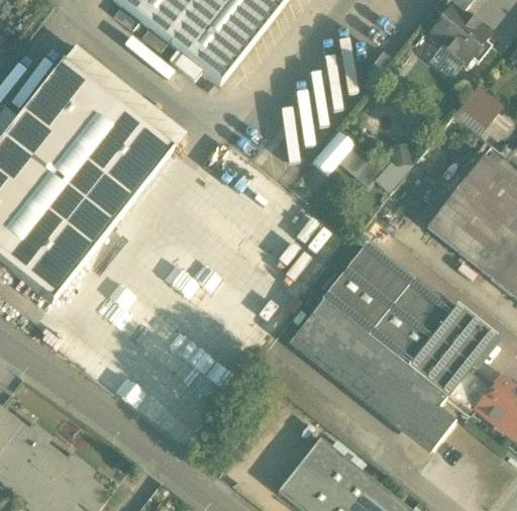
[(167,41),(176,48),(202,69),(219,83),(284,0),(114,0),(120,5),(139,20),(148,26),(167,41)]
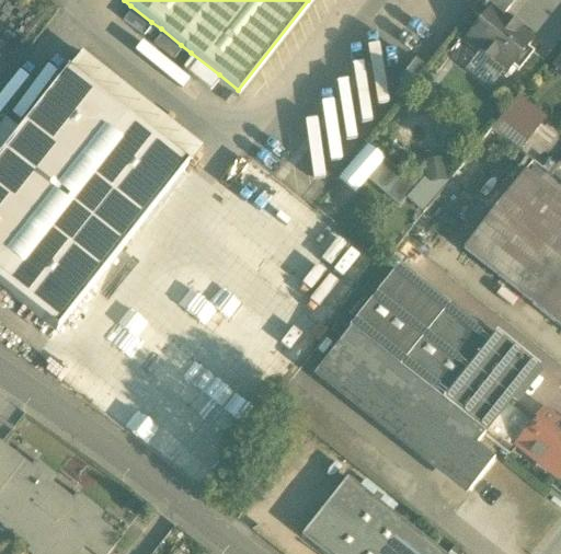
[(502,68),(505,70),(511,62),(517,68),(533,49),(526,44),(531,36),(501,12),(508,3),(504,0),(493,0),(481,15),(464,37),(478,48),(502,68)]
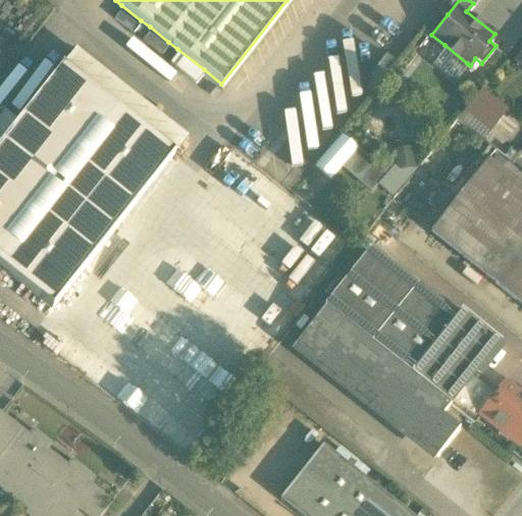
[(442,0),(437,7),(448,14),(459,0),(442,0)]
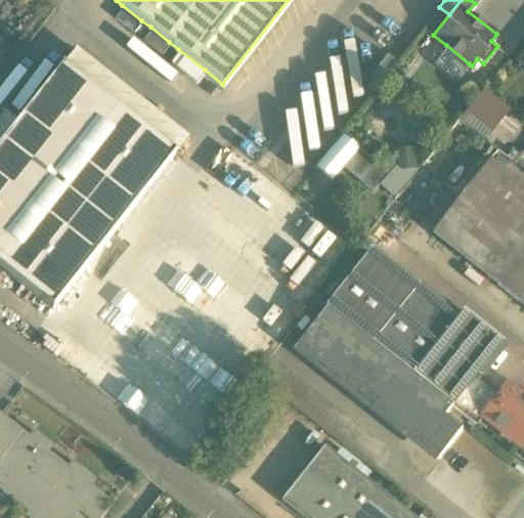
[(115,14),(134,30),(141,20),(122,5),(115,14)]
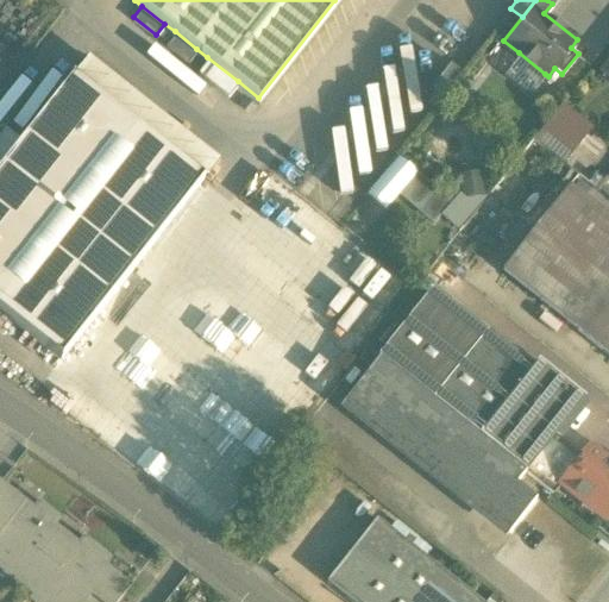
[(165,43),(188,61),(196,49),(175,31),(165,43)]
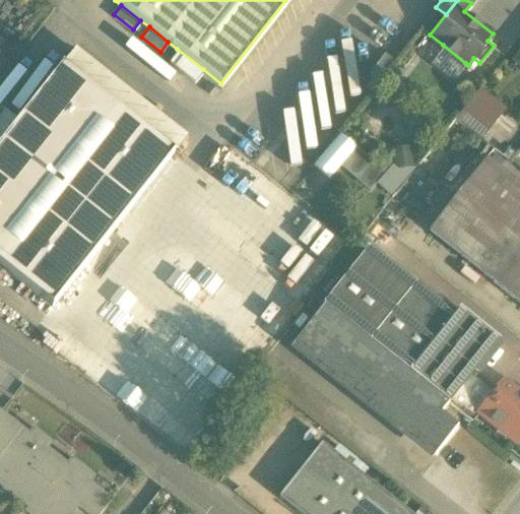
[(443,45),(430,61),(452,78),(465,63),(443,45)]
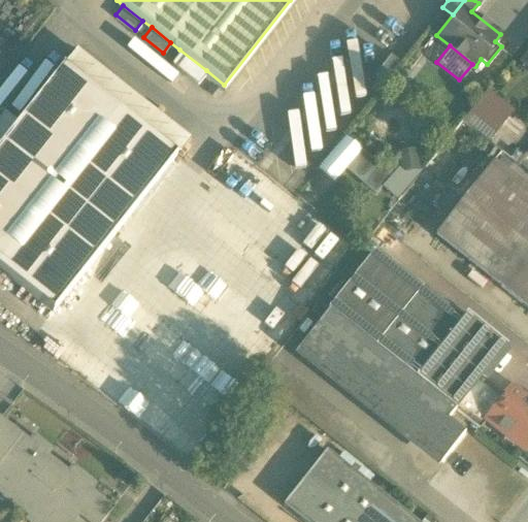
[(76,46),(63,63),(18,122),(1,108),(0,109),(0,266),(53,308),(175,153),(189,136),(76,46)]
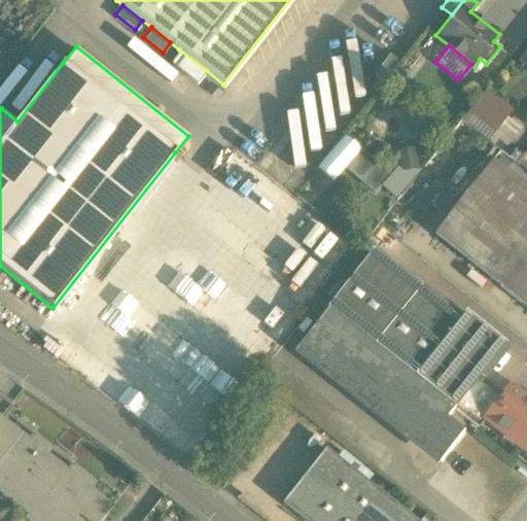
[(198,81),(206,70),(179,49),(171,61),(198,81)]
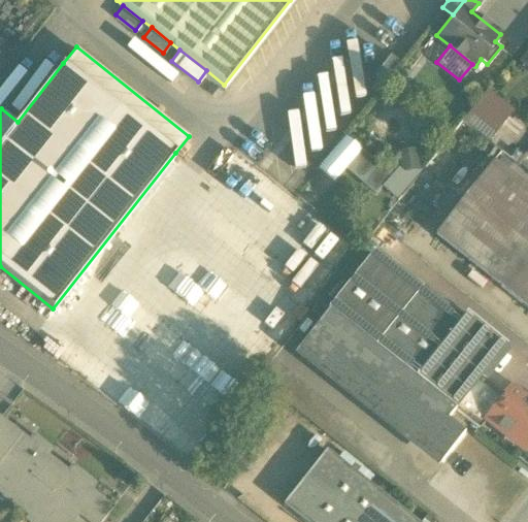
[(374,71),(385,78),(399,59),(390,52),(374,71)]
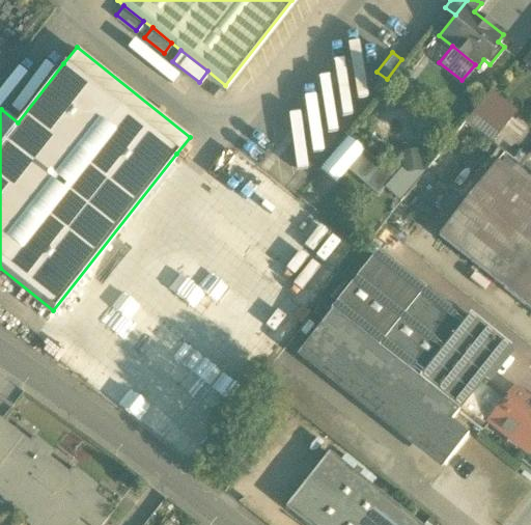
[(516,108),(488,86),(470,109),(498,131),(516,108)]
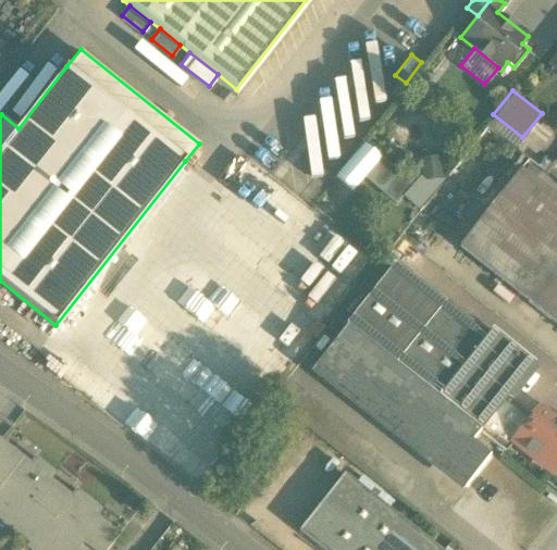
[(522,137),(493,114),(486,123),(516,146),(522,137)]
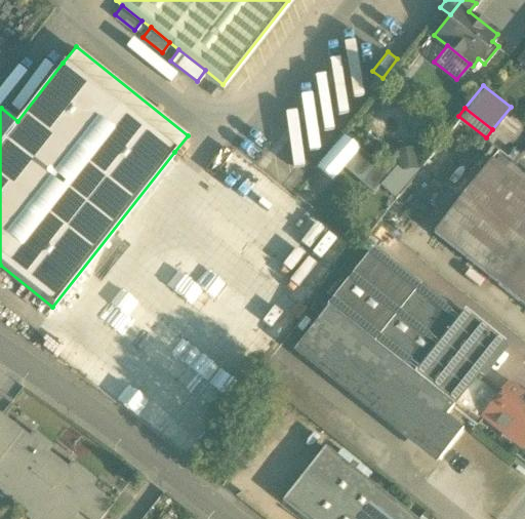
[(359,146),(342,164),(372,191),(379,183),(389,171),(359,146)]
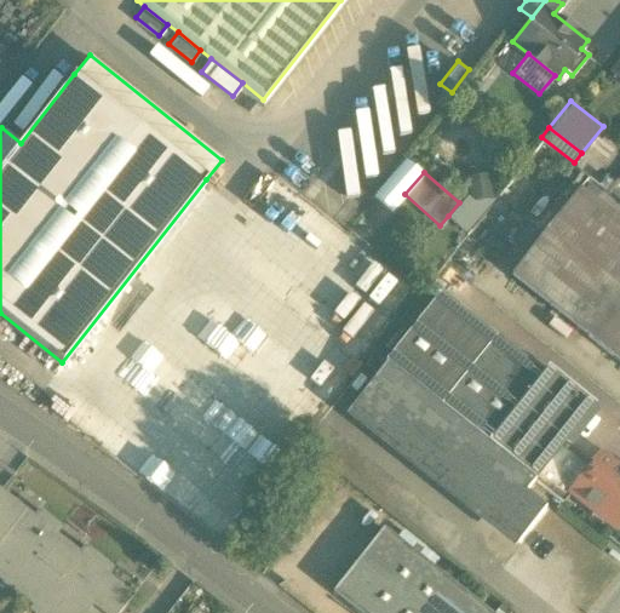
[(510,271),(619,359),(619,218),(578,185),(510,271)]
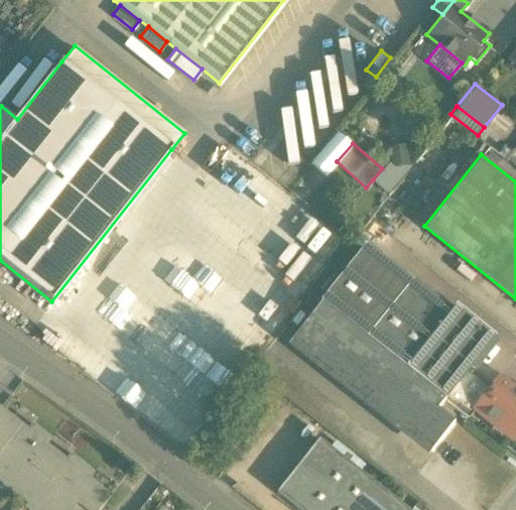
[(382,168),(373,179),(388,192),(411,162),(394,165),(389,161),(382,168)]
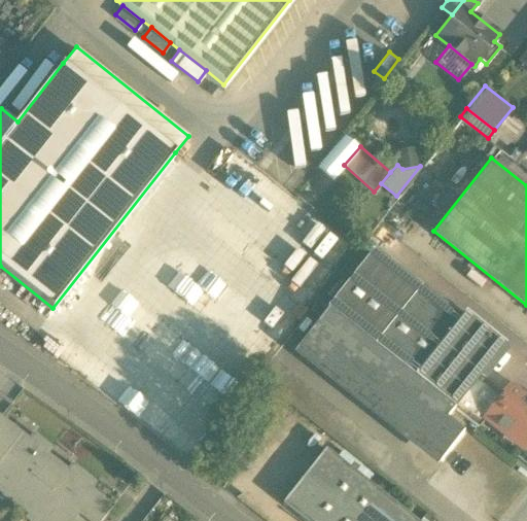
[(302,232),(314,238),(321,224),(309,218),(302,232)]
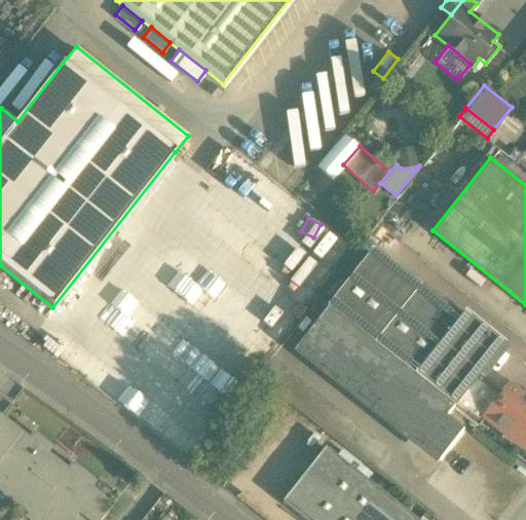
[(373,244),(363,258),(410,295),(412,293),(451,324),(460,313),(373,244)]
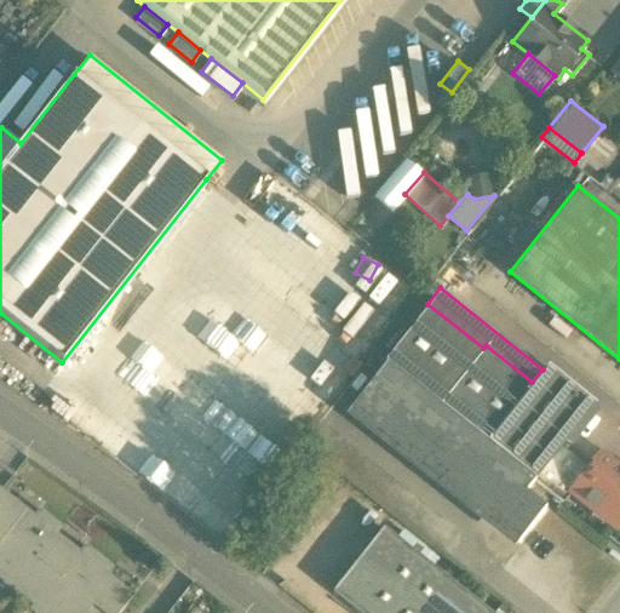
[(486,345),(483,348),(428,304),(384,359),(440,402),(486,440),(534,477),(561,444),(595,401),(546,364),(543,370),(532,382),(486,345)]
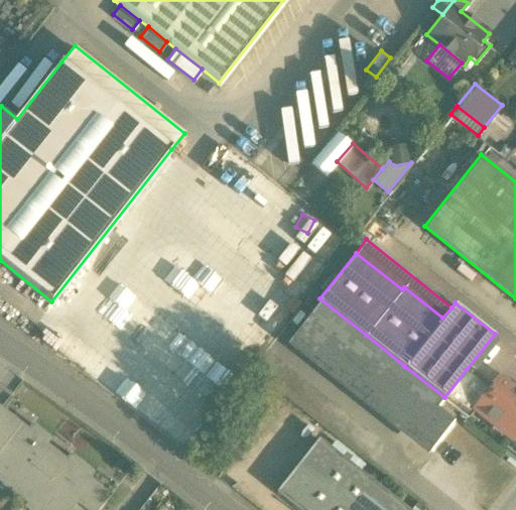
[(291,338),(431,449),(454,420),(436,406),(444,397),(404,366),(366,335),(321,299),(291,338)]
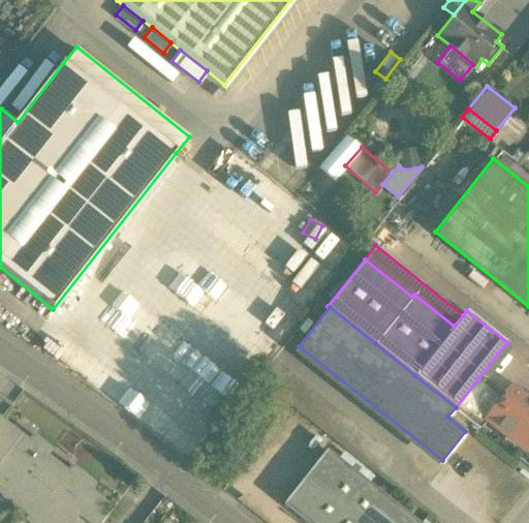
[(456,407),(479,426),(488,417),(486,416),(501,397),(478,378),(456,407)]
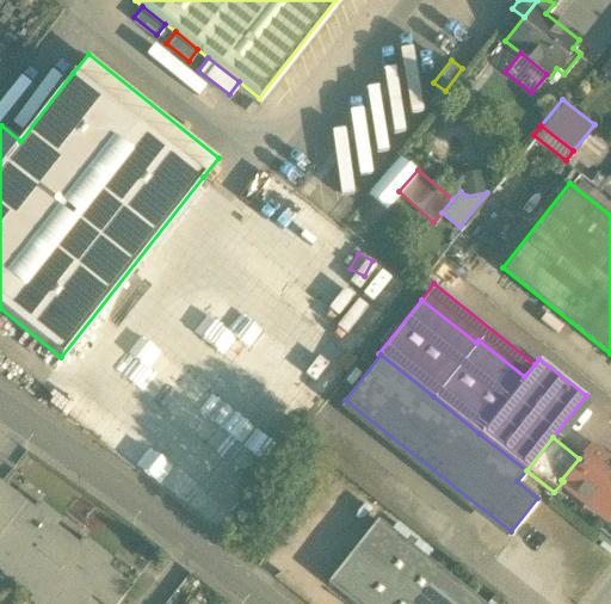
[(594,493),(610,506),(610,461),(593,448),(588,448),(579,458),(561,480),(563,481),(588,500),(594,493)]
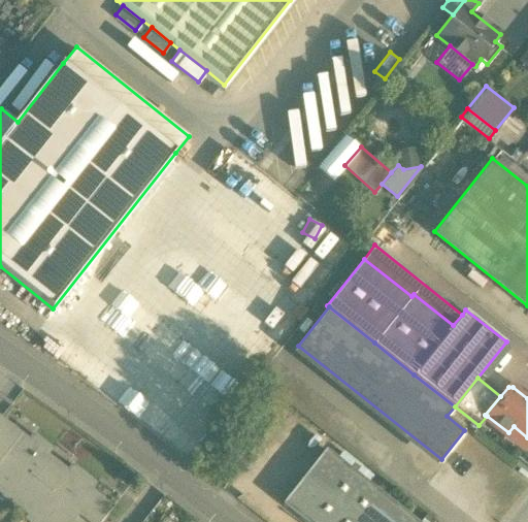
[(0,521),(0,491),(28,514),(25,517),(31,521),(76,521),(72,519),(78,512),(91,521),(97,521),(111,503),(90,486),(95,481),(72,462),(67,468),(47,453),(52,447),(33,432),(29,437),(0,415),(0,521)]
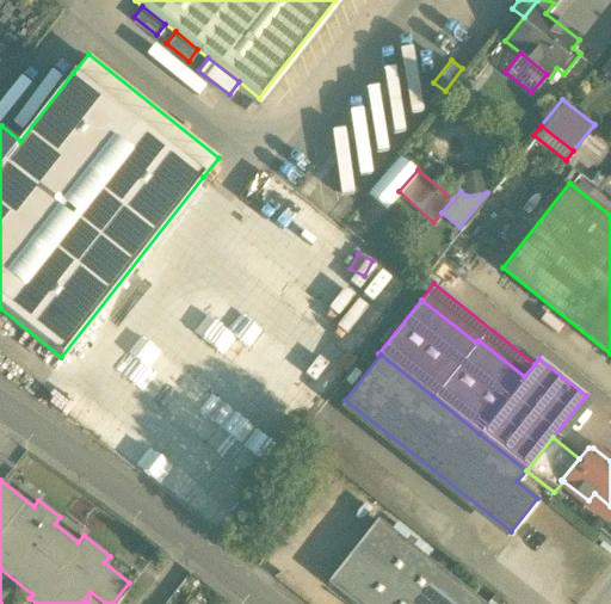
[(610,506),(594,493),(588,500),(608,516),(610,511),(610,506)]
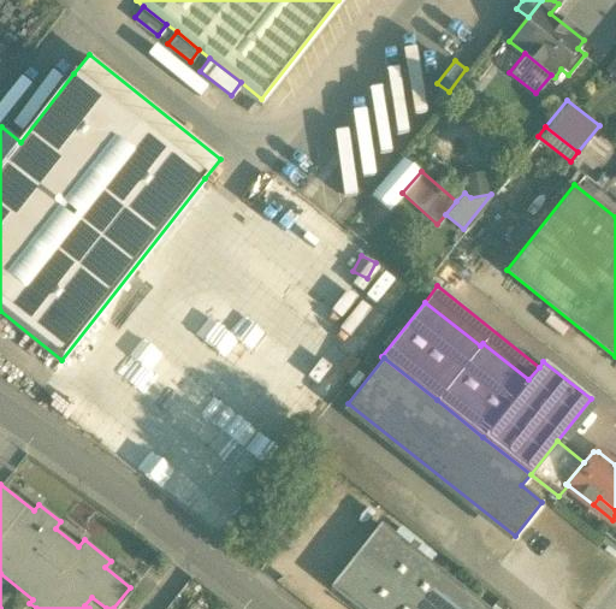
[(330,585),(360,608),(491,608),(380,521),(330,585)]
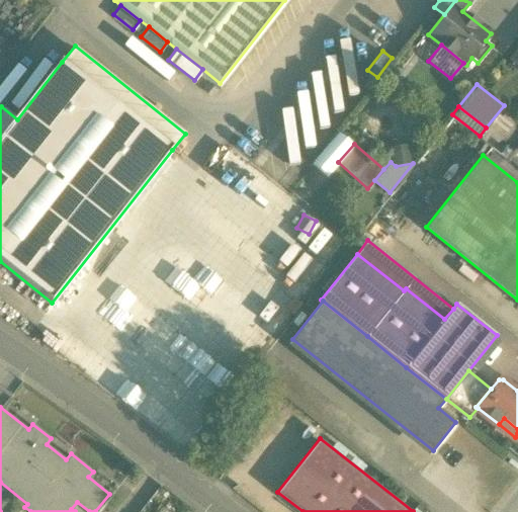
[(134,462),(122,454),(112,466),(123,476),(134,462)]
